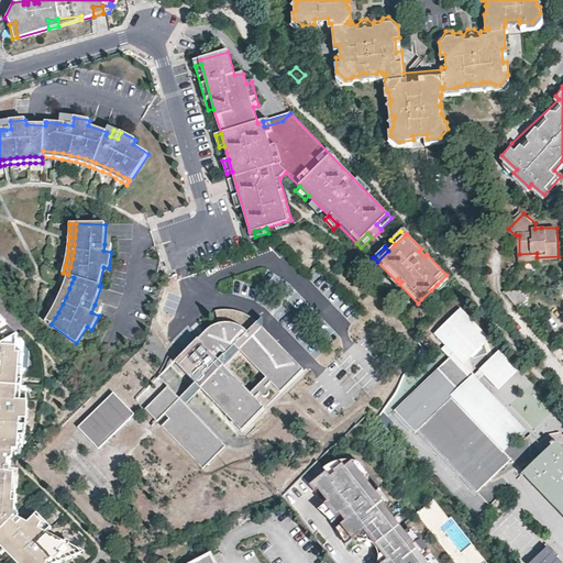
[(441,288),(451,279),(446,275),(437,285),(441,288)]
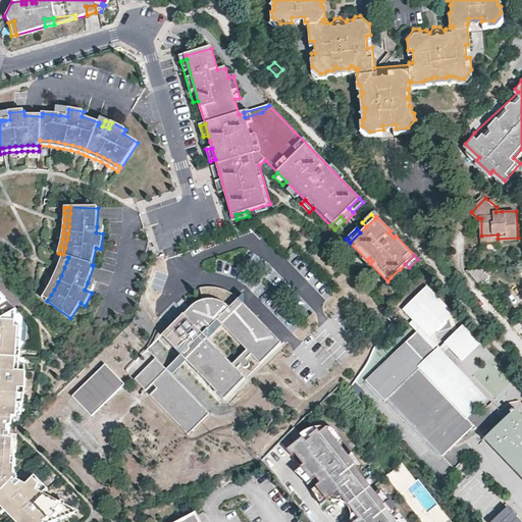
[(64,267),(66,262),(68,258),(68,257),(63,256),(62,257),(61,260),(59,265),(56,273),(53,279),(50,286),(46,292),(42,298),(47,301),(51,295),(54,290),(58,281),(61,275),(64,267)]
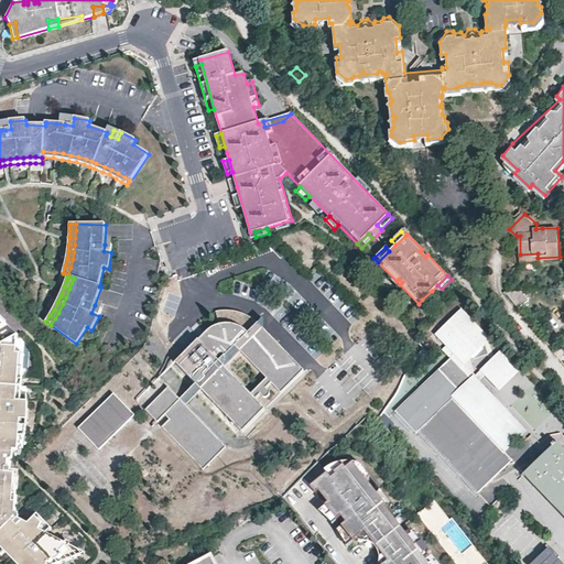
[(426,304),(436,295),(432,291),(422,300),(426,304)]
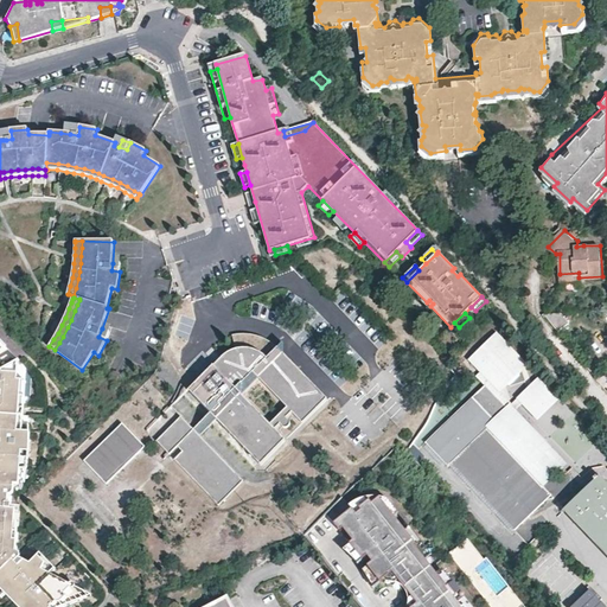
[(544,314),(557,333),(569,325),(562,314),(545,314),(544,314)]
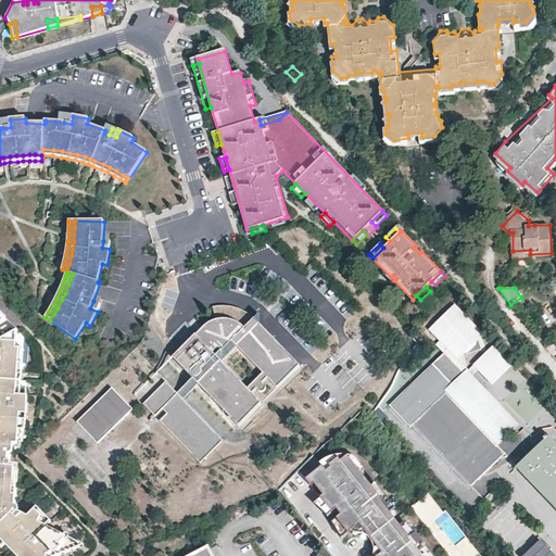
[(101,304),(93,301),(90,308),(98,312),(101,304)]
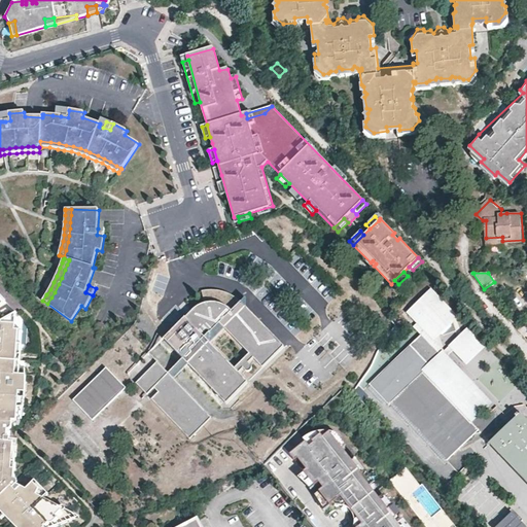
[(202,288),(204,301),(210,301),(216,302),(222,304),(227,307),(232,310),(241,301),(239,299),(229,292),(218,289),(207,288),(202,288)]
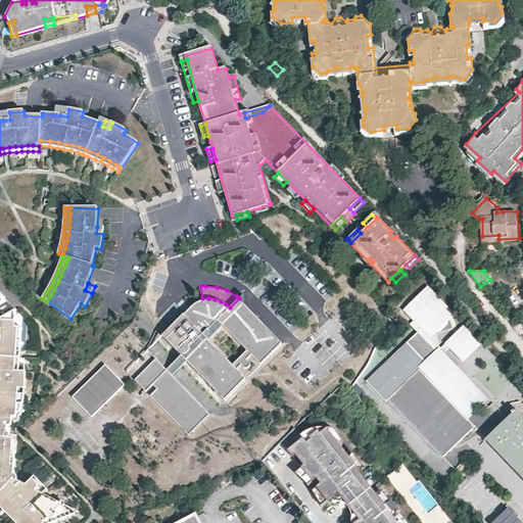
[(424,327),(432,337),(457,314),(430,286),(406,308),(416,319),(424,327)]
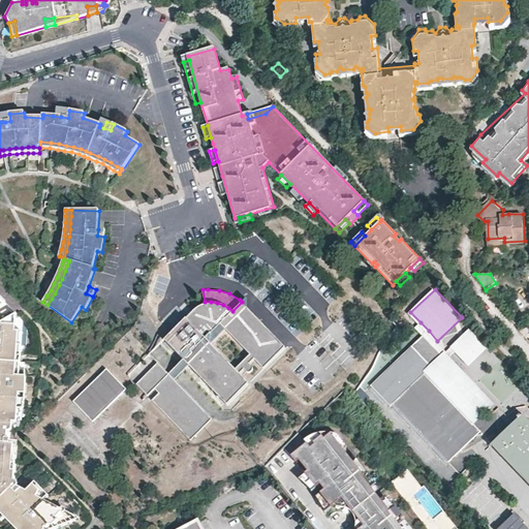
[(205,302),(192,311),(198,316),(170,344),(184,358),(190,364),(227,403),(249,382),(241,373),(244,369),(246,370),(249,371),(252,369),(252,366),(250,363),(255,359),(265,368),(286,346),(257,317),(248,325),(238,316),(232,320),(227,316),(232,311),(228,308),(223,305),(217,303),(211,302),(205,302)]
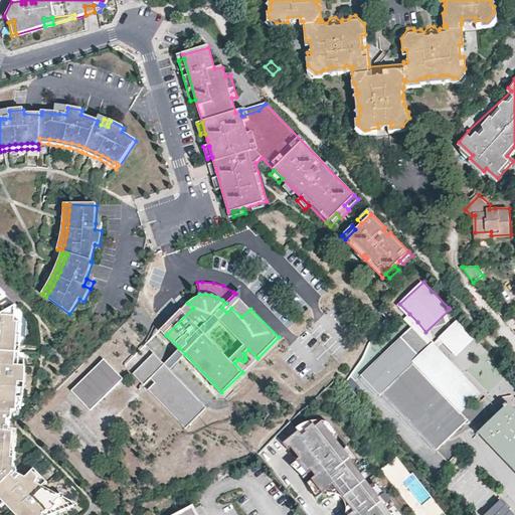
[(235,294),(226,303),(221,308),(226,312),(231,308),(241,317),(250,309),(235,294)]
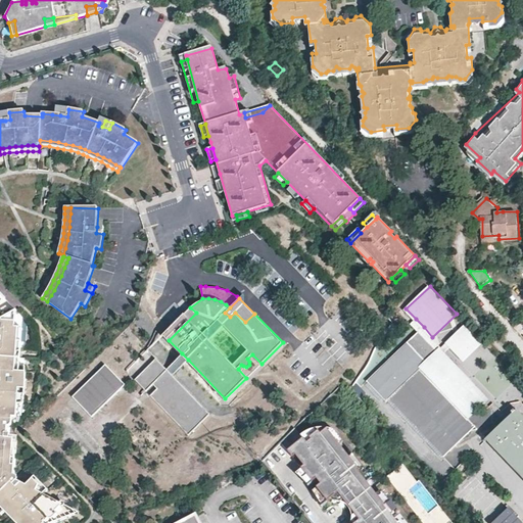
[(196,313),(190,307),(162,334),(169,340),(196,313)]
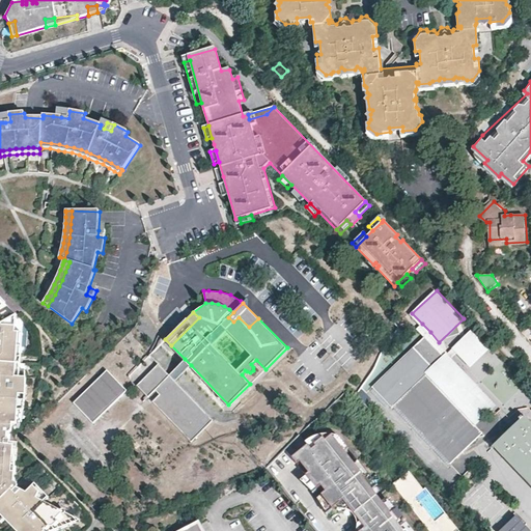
[(3,325),(17,327),(18,315),(3,324),(3,325)]
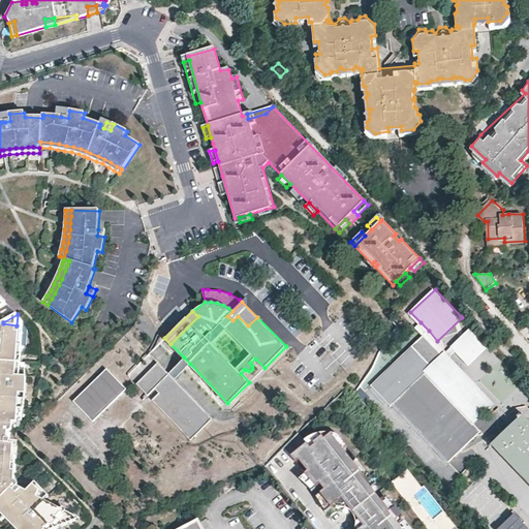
[(18,344),(19,331),(17,331),(17,325),(3,323),(3,322),(1,321),(0,320),(0,501),(21,523),(18,526),(20,528),(52,528),(56,527),(51,523),(65,508),(47,499),(40,495),(41,489),(35,484),(29,490),(21,484),(21,483),(21,481),(19,480),(19,470),(14,470),(16,463),(16,455),(16,445),(12,445),(12,442),(13,437),(10,436),(10,430),(13,430),(13,419),(18,419),(18,414),(19,406),(20,390),(25,391),(26,374),(18,374),(19,364),(20,353),(21,344),(18,344)]
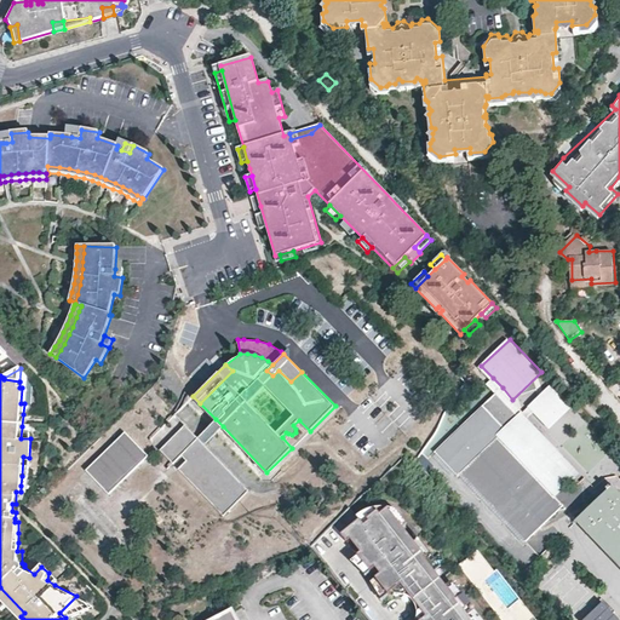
[(493,378),(488,383),(498,392),(498,391),(503,388),(493,378)]
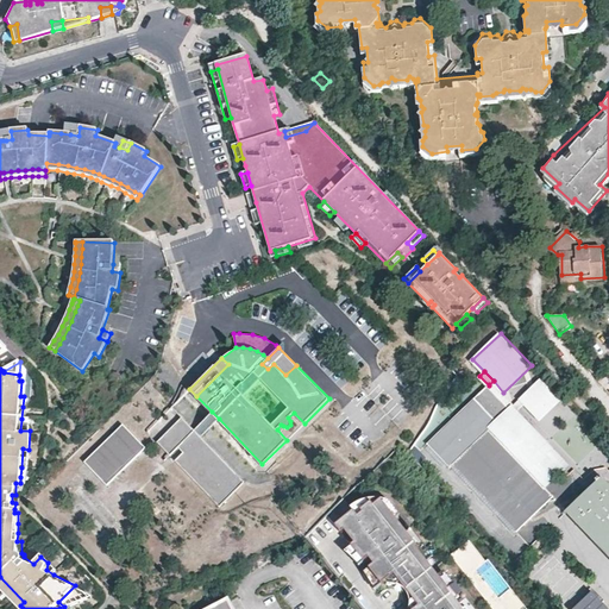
[(544,377),(520,399),(521,400),(526,405),(541,421),(564,400),(544,377)]
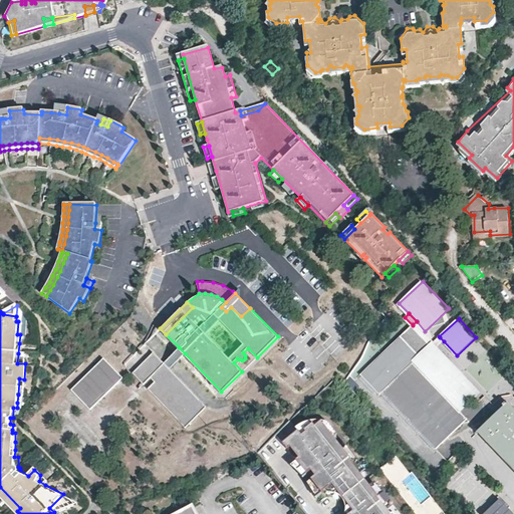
[(413,324),(432,344),(435,341),(425,331),(417,321),(413,324)]
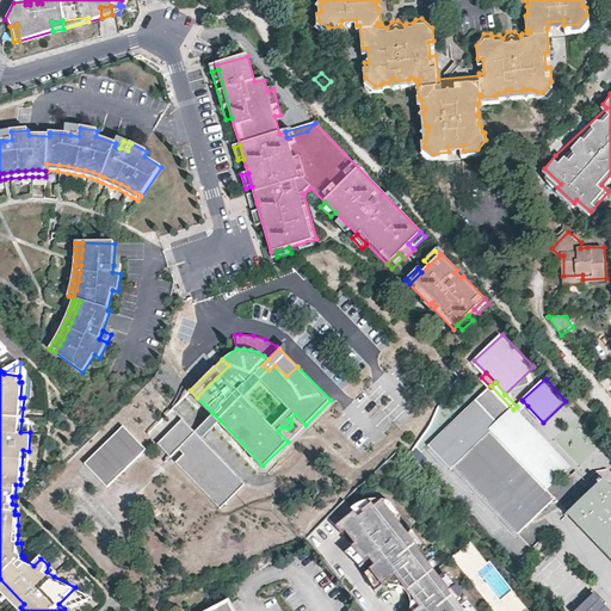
[(513,409),(491,386),(491,387),(432,445),(455,468),(458,466),(524,531),(556,498),(549,489),(541,481),(548,475),(559,480),(569,469),(555,454),(559,450),(522,412),(518,414),(503,431),(505,434),(500,438),(493,430),(513,409)]
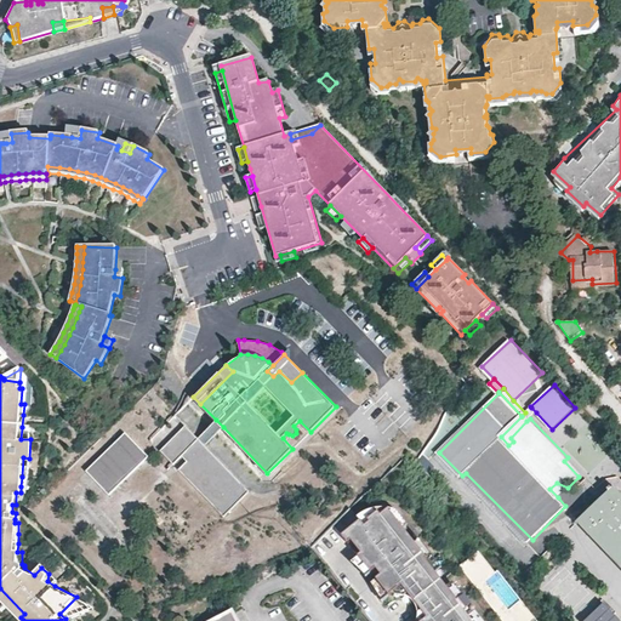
[(525,412),(522,416),(527,421),(530,419),(536,412),(531,408),(525,412)]
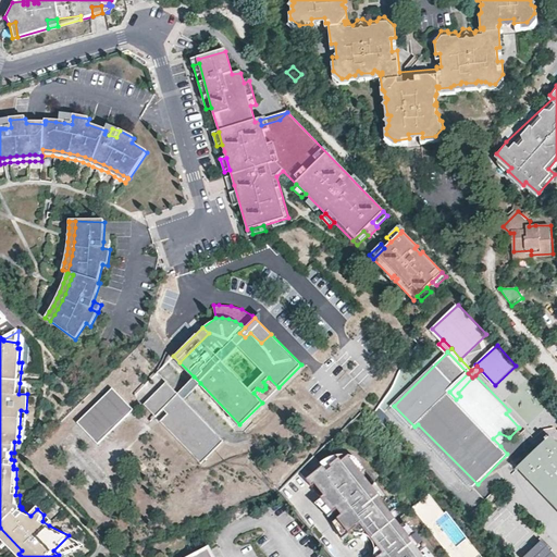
[(460,396),(458,393),(472,378),(468,373),(449,392),(456,399),(460,396)]
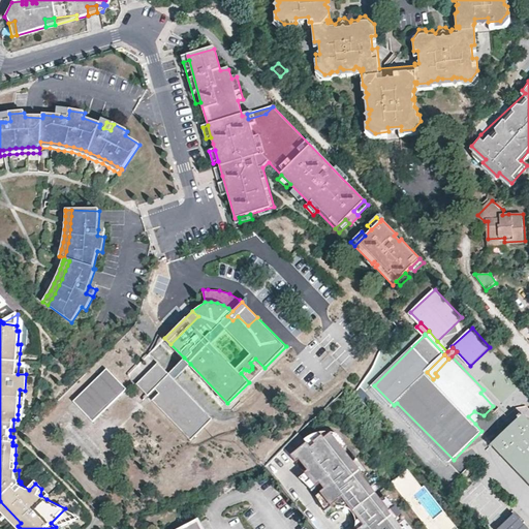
[(190,364),(184,358),(168,373),(175,379),(190,364)]
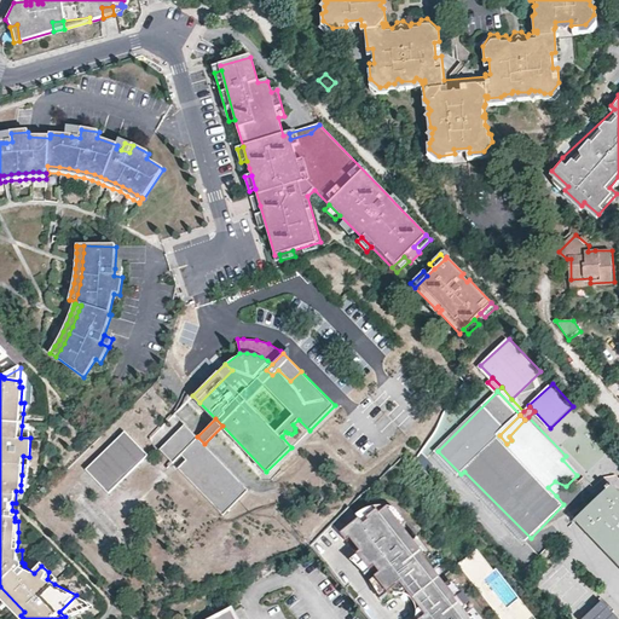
[(204,444),(197,437),(185,423),(160,449),(173,462),(181,453),(186,460),(178,467),(224,514),(248,489),(204,444)]
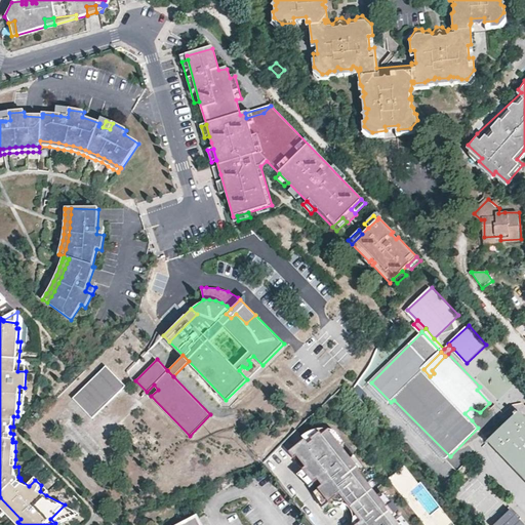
[(92,417),(125,386),(106,365),(73,398),(92,417)]
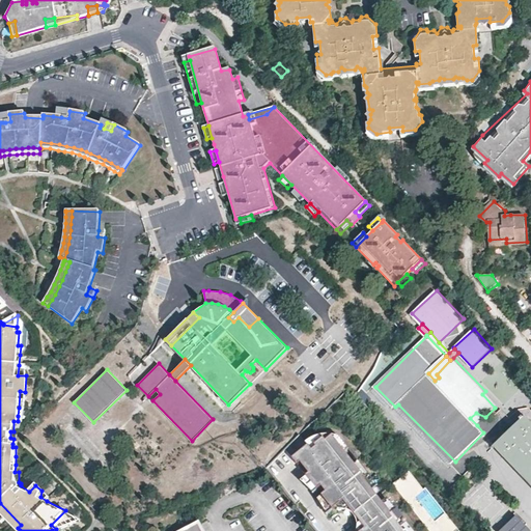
[(498,406),(485,391),(482,394),(495,408),(498,406)]
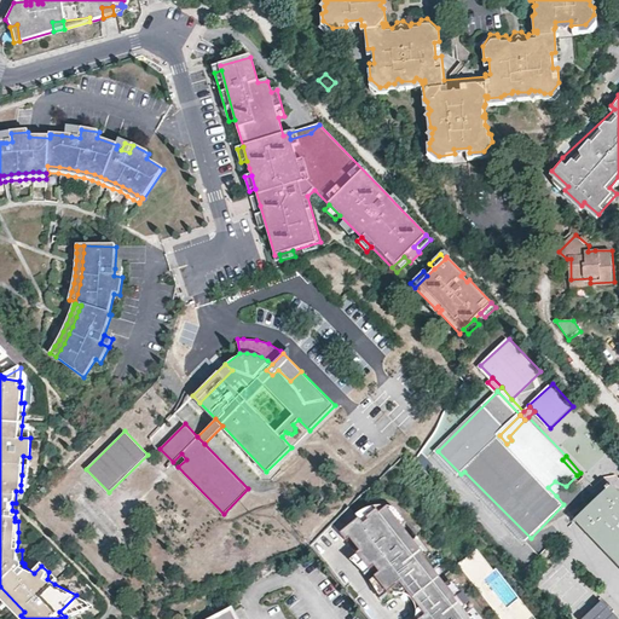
[(556,496),(566,486),(555,481),(548,487),(556,496)]
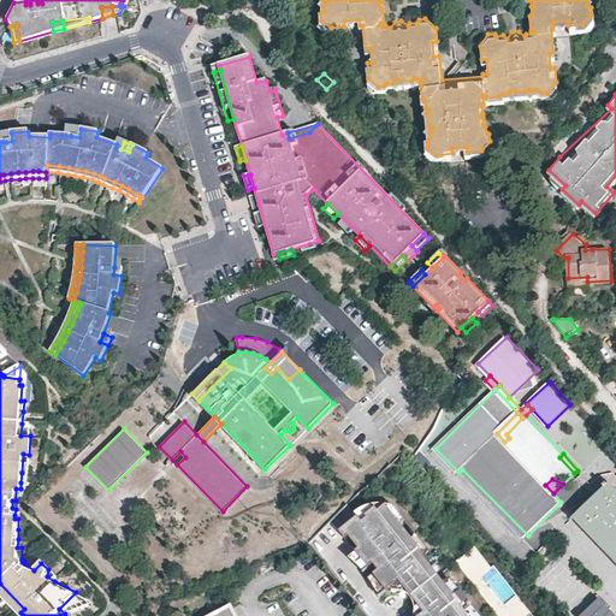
[(615,491),(609,484),(605,487),(604,486),(600,489),(602,490),(573,517),(615,562),(615,491)]
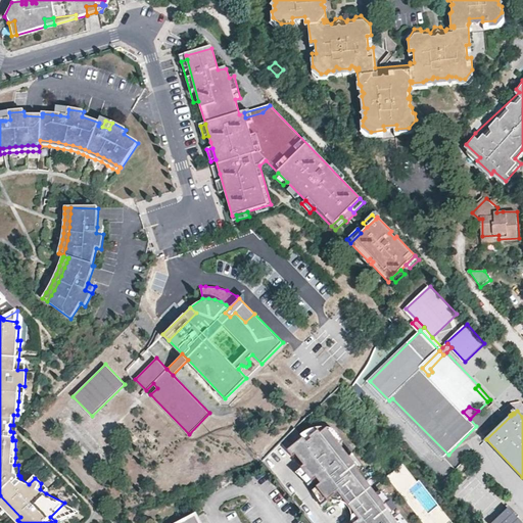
[(304,440),(290,452),(295,459),(298,457),(306,467),(303,469),(315,483),(319,480),(323,485),(319,489),(330,504),(340,495),(362,522),(360,522),(386,522),(384,519),(392,514),(383,501),(380,503),(374,494),(377,492),(368,481),(365,483),(359,475),(363,472),(358,466),(353,469),(345,458),(348,456),(331,433),(325,437),(320,431),(312,437),(313,439),(307,443),(304,440)]
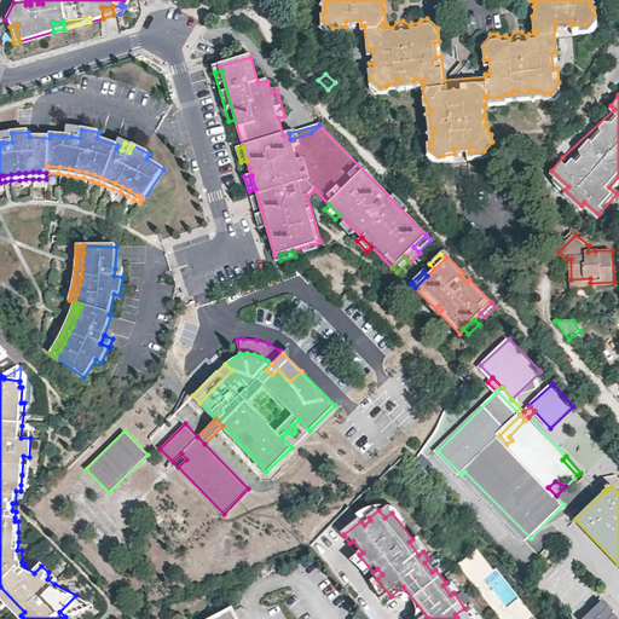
[(45,563),(41,566),(48,572),(47,579),(55,584),(61,578),(45,563)]
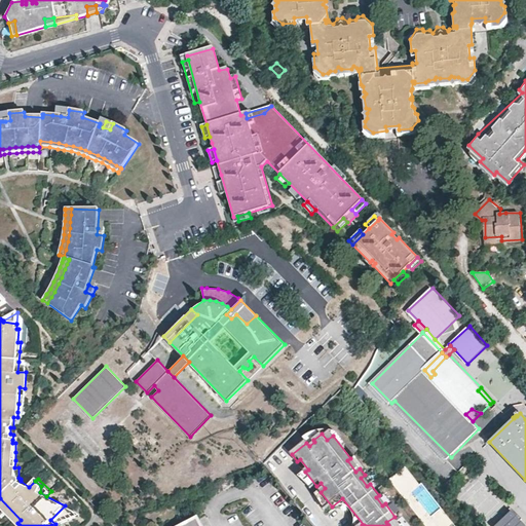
[(8,514),(17,523),(21,520),(0,498),(0,512),(5,517),(8,514)]
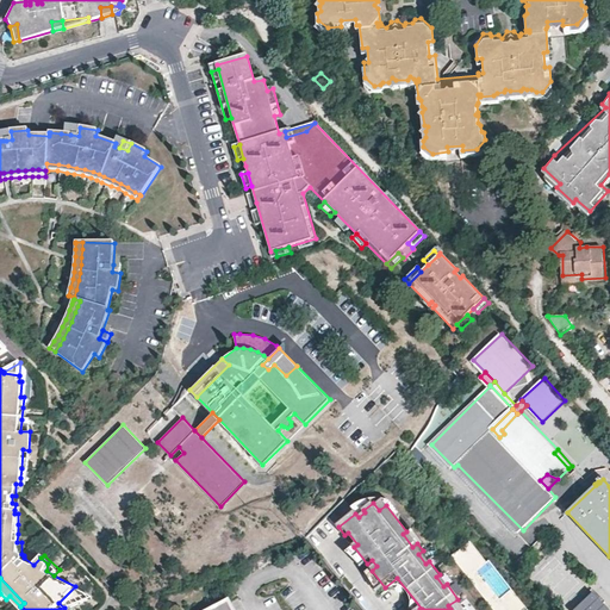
[(94,596),(75,586),(58,603),(64,608),(94,596)]
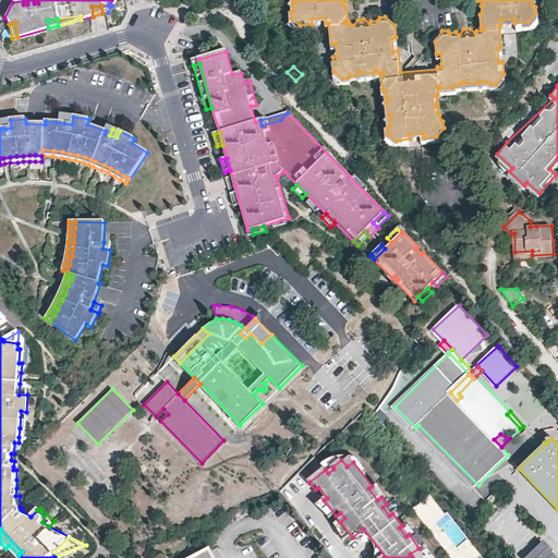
[(557,557),(542,538),(521,556),(523,557),(557,557)]
